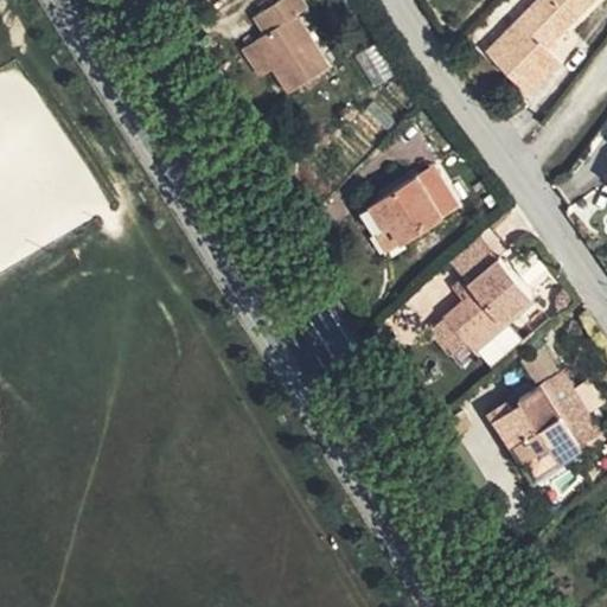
[(267,24),(257,30),(275,57),(292,83),(333,56),(299,4),(304,0),(266,0),(256,7),(267,24)]
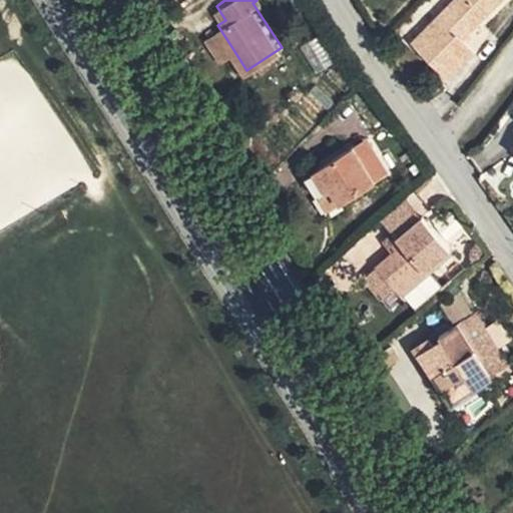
[(453,0),(410,44),(446,79),(471,53),(459,41),(499,0),(453,0)]
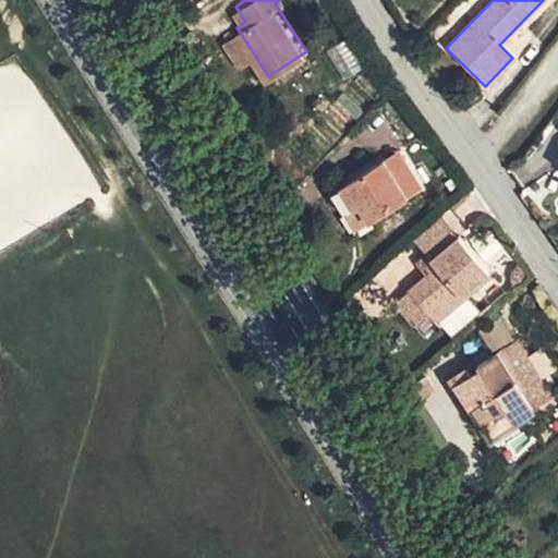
[(253,52),(237,27),(225,36),(240,61),(253,52)]
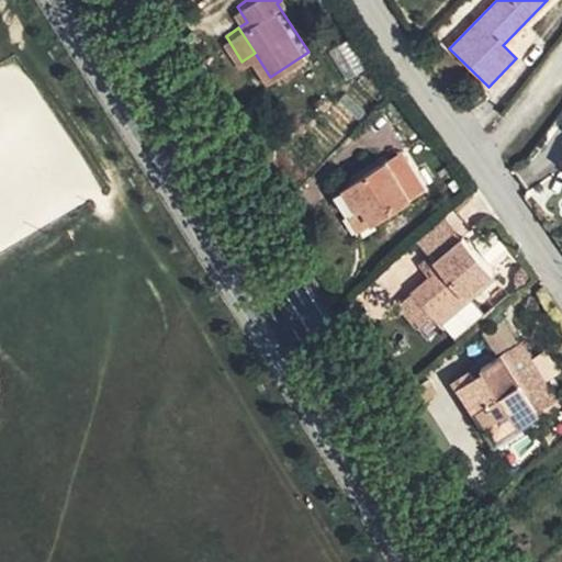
[(402,155),(386,165),(394,175),(408,165),(402,155)]
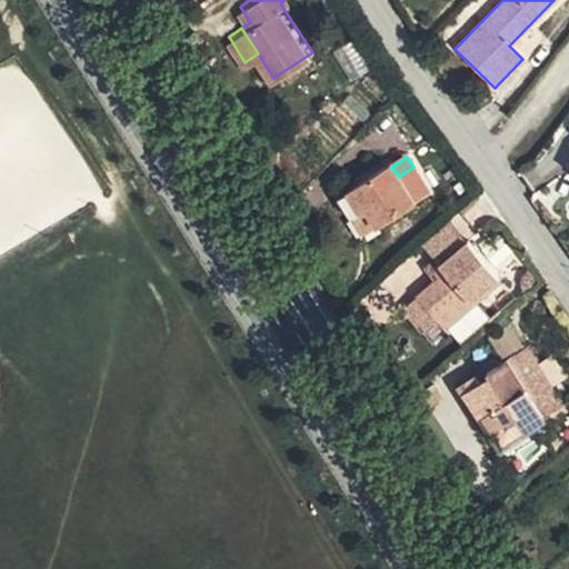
[(399,177),(391,167),(339,201),(355,225),(369,215),(380,230),(432,196),(413,167),(399,177)]
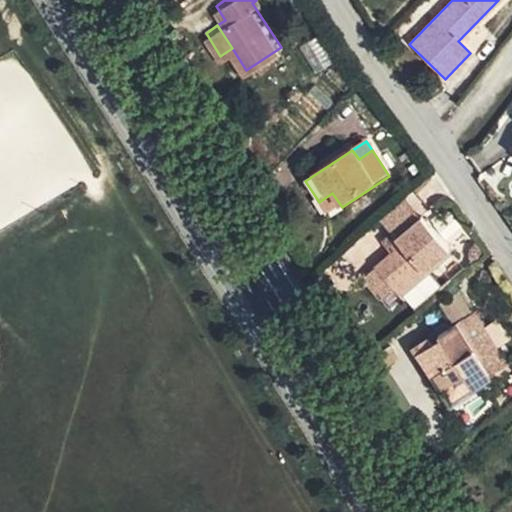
[(0,227),(13,220),(13,199),(26,192),(33,203),(43,197),(47,197),(72,184),(56,184),(44,163),(45,196),(28,166),(28,184),(0,184),(0,192),(7,205),(7,219),(0,219),(0,227)]
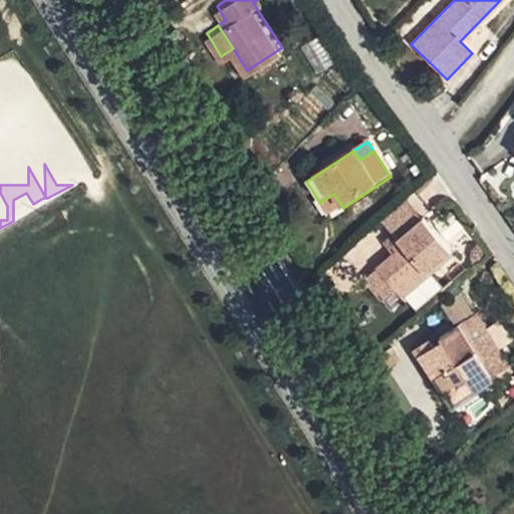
[(333,194),(320,203),(329,217),(343,208),(333,194)]
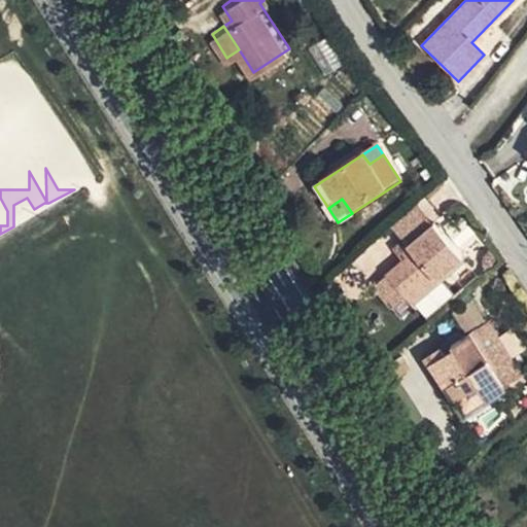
[(403,250),(428,226),(410,208),(386,232),(403,250)]
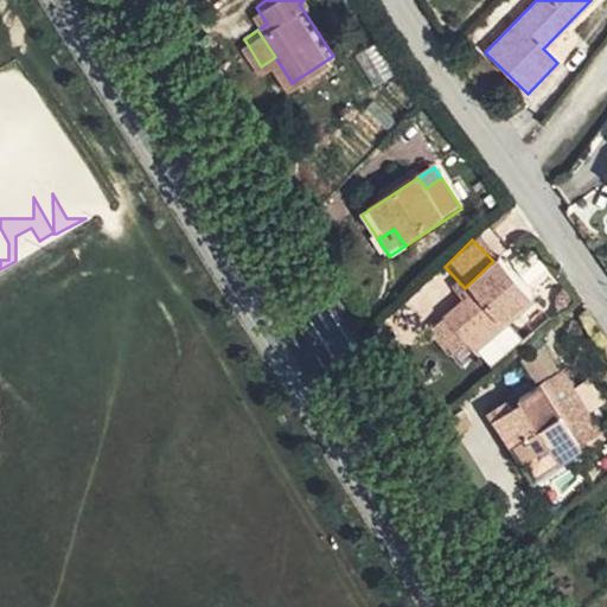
[(472,296),(446,323),(470,347),(497,321),(502,326),(530,296),(493,261),(465,288),(472,296)]
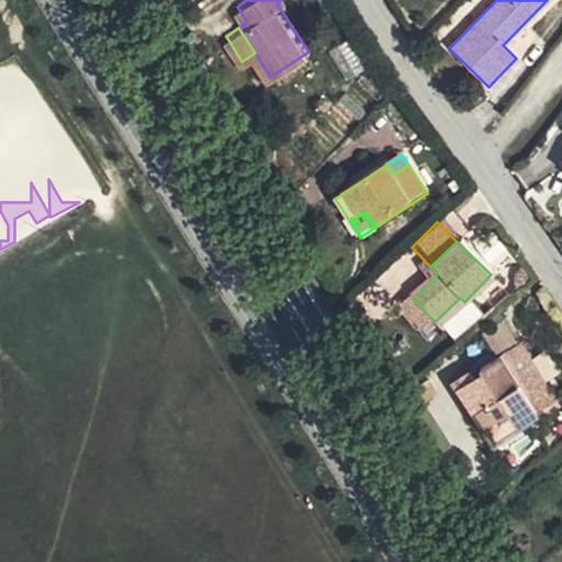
[(435,322),(413,299),(404,308),(430,336),(439,327),(435,322)]
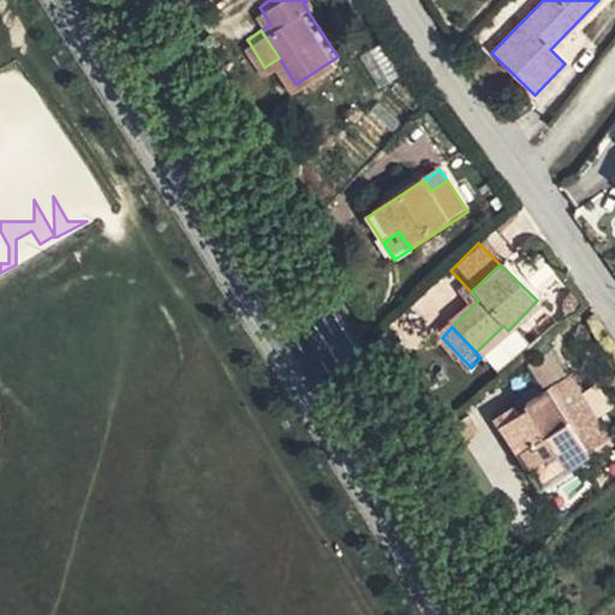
[(566,469),(587,457),(578,441),(598,429),(567,380),(525,405),(530,411),(507,425),(524,451),(514,455),(524,472),(556,452),(566,469)]
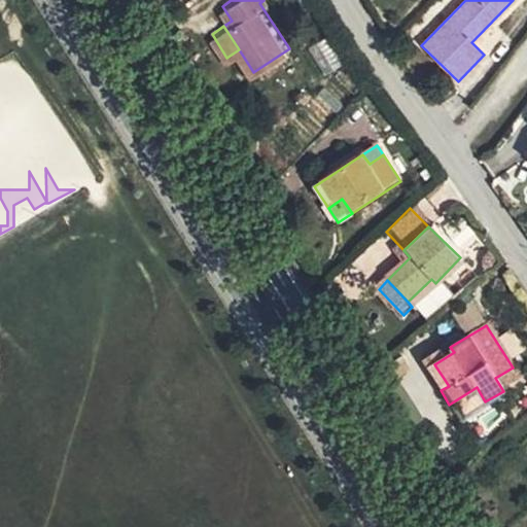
[(495,378),(503,391),(521,381),(513,367),(495,378)]
